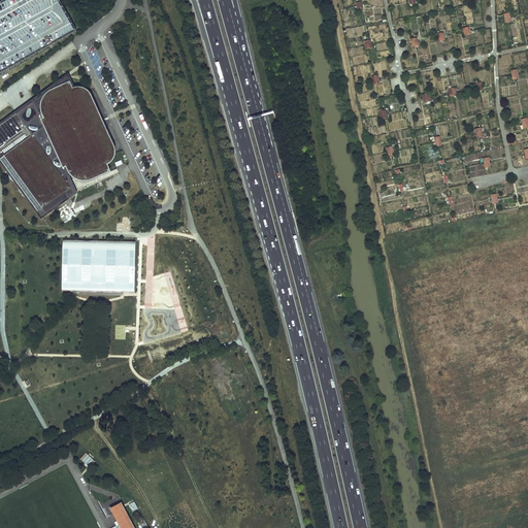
[(0,70),(77,26),(62,0),(1,0),(0,1),(0,70)]
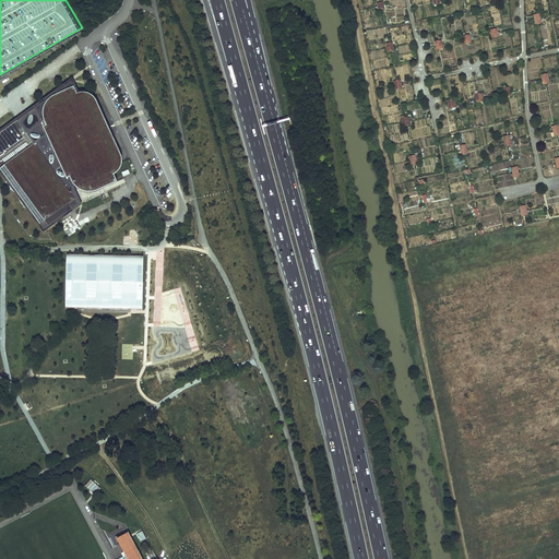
[(73,79),(35,106),(82,203),(126,183),(123,179),(118,181),(115,175),(119,171),(121,168),(122,165),(123,162),(123,157),(120,152),(97,100),(95,98),(94,95),(91,94),(87,93),(84,93),(80,93),(78,88),(75,84),(73,79)]
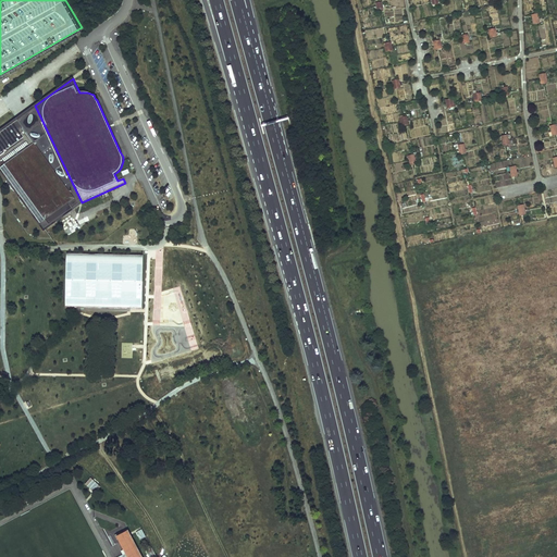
[(24,113),(20,116),(82,202),(35,106),(24,113)]
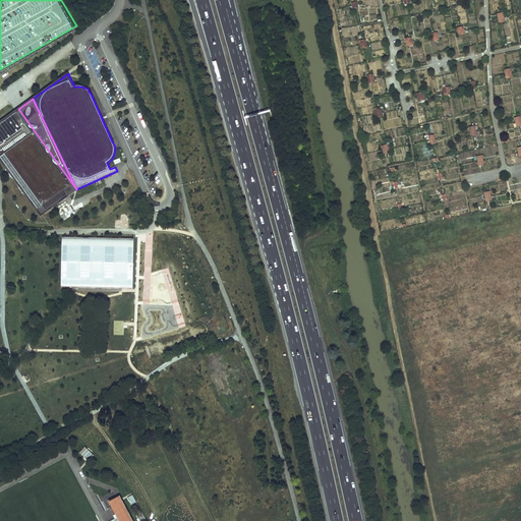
[(76,189),(18,109),(0,122),(0,159),(41,217),(77,190),(76,189)]
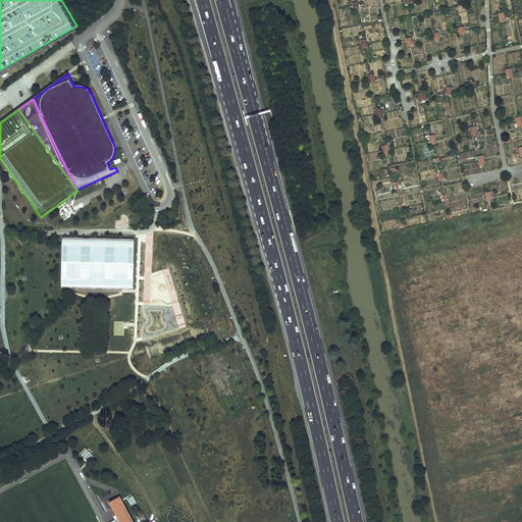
[(488,137),(487,145),(497,146),(497,138),(488,137)]
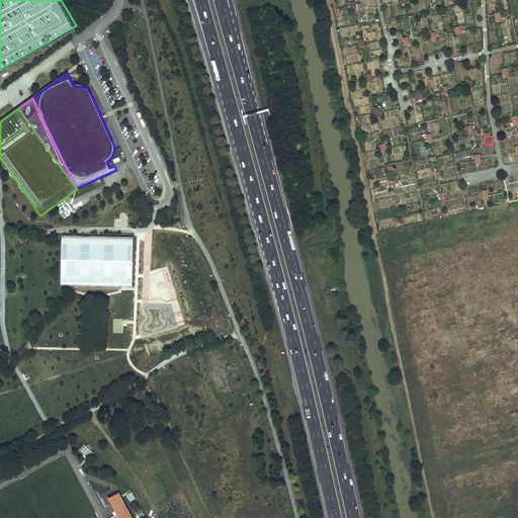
[(62,237),(61,285),(80,286),(84,286),(108,286),(132,287),(133,238),(109,238),(85,237),(62,237)]
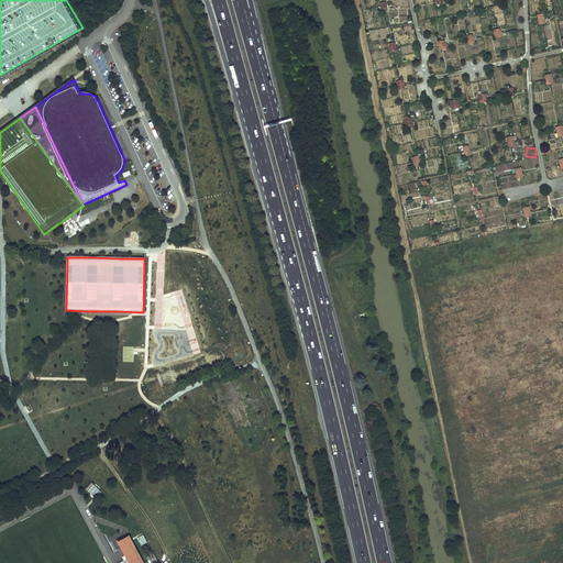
[(96,498),(102,492),(91,483),(86,489),(96,498)]
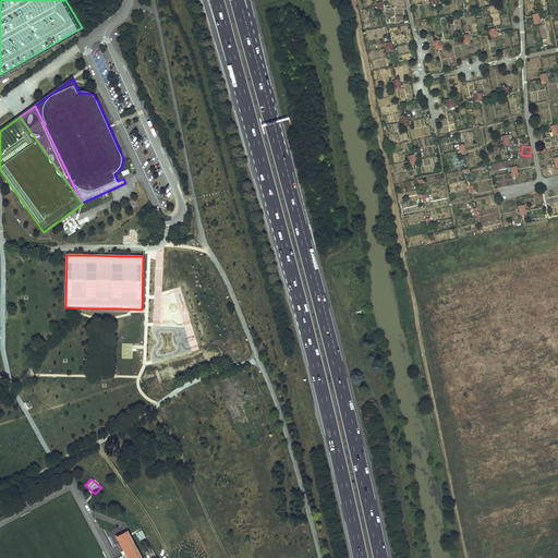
[(136,533),(141,541),(146,537),(143,530),(136,533)]
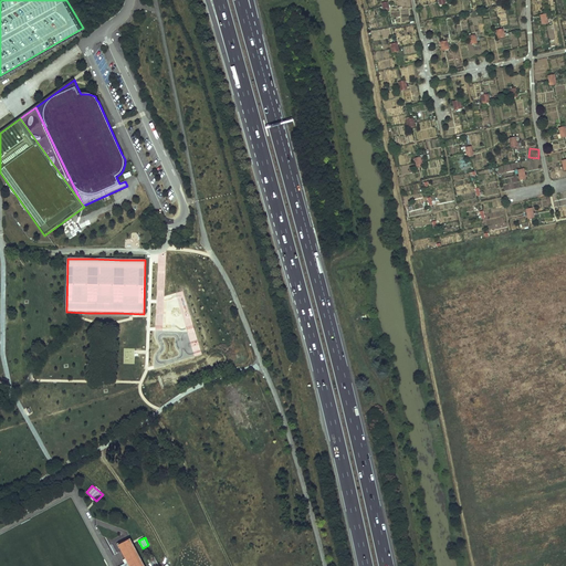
[(143,565),(128,538),(119,543),(132,565),(143,565)]
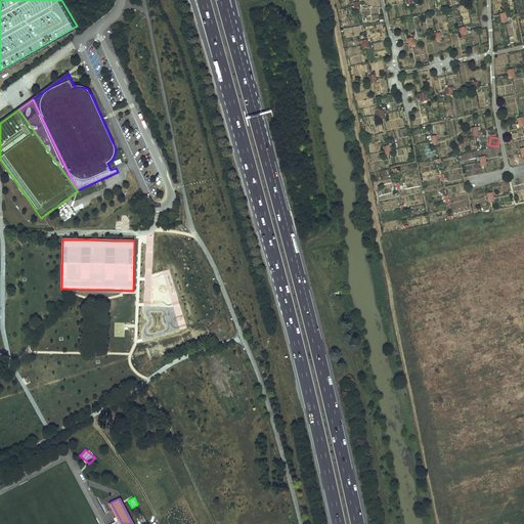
All buildings are outlined.
